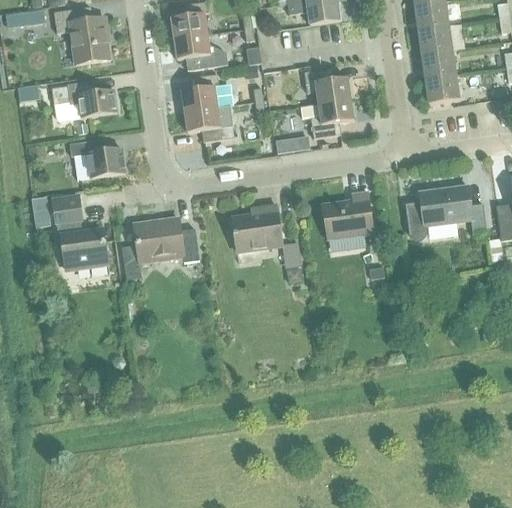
[(30,0),(32,8),(42,6),(41,0),(30,0)]
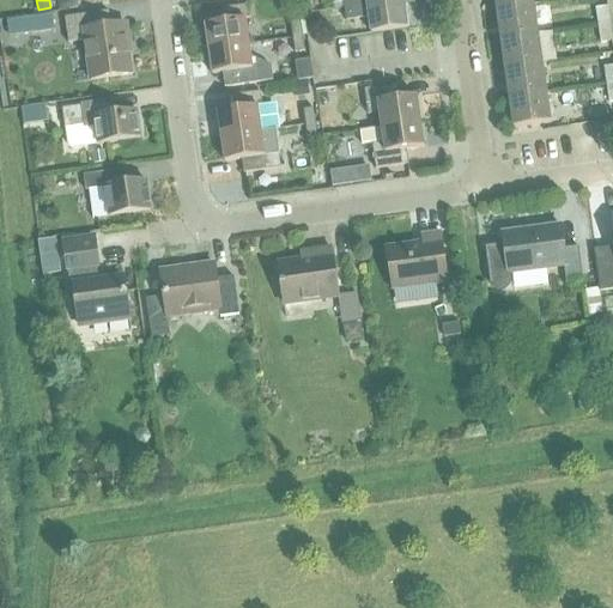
[(406,24),(402,0),(369,0),(344,4),(346,17),(369,13),(371,29),(406,24)]
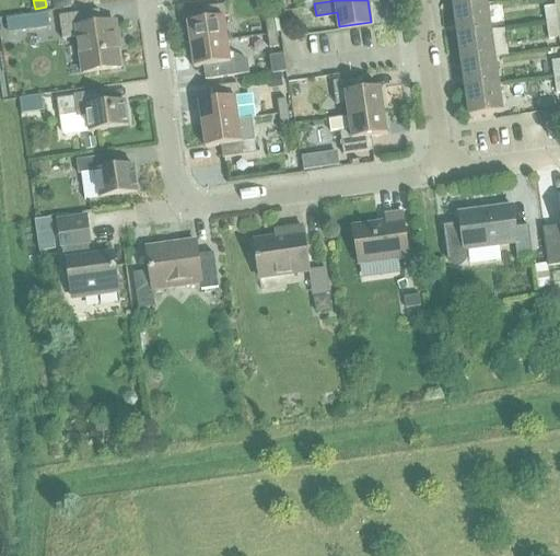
[(487,0),(453,6),(457,32),(490,27),(487,0)]
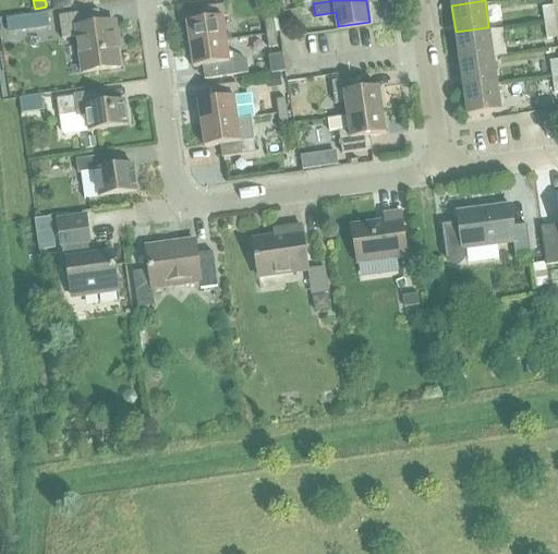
[(493,0),(495,14),(505,13),(504,0),(493,0)]
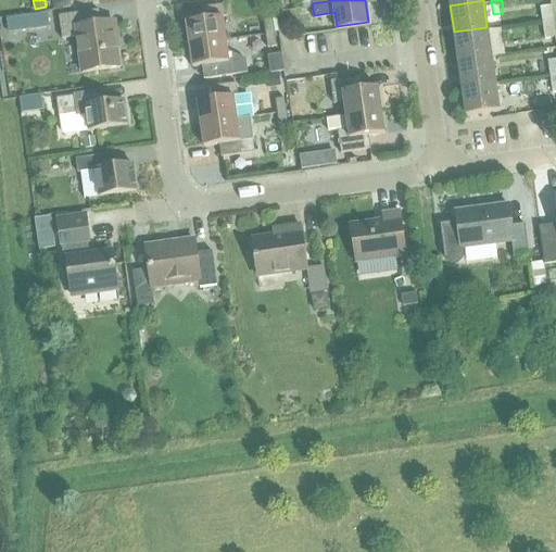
[(189,41),(225,36),(222,14),(226,13),(225,1),(199,4),(201,16),(186,19),(189,41)]
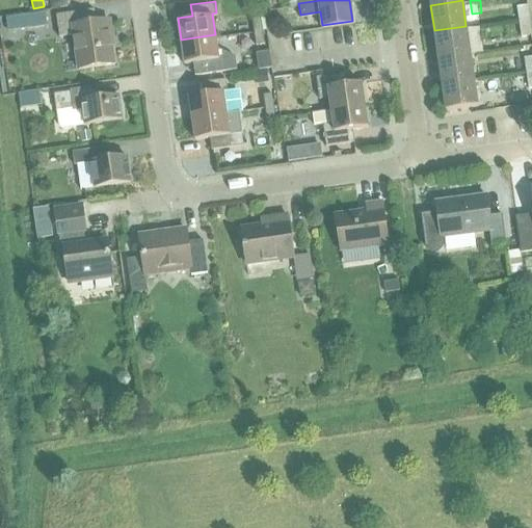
[(519,19),(529,17),(527,2),(516,3),(519,19)]
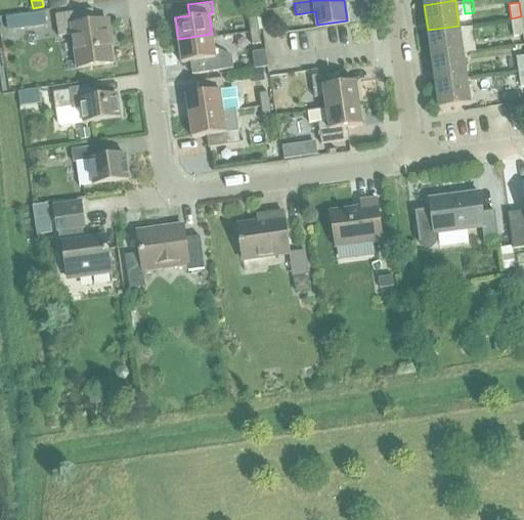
[(77,66),(112,60),(105,17),(94,19),(92,6),(54,11),(58,34),(72,32),(77,66)]
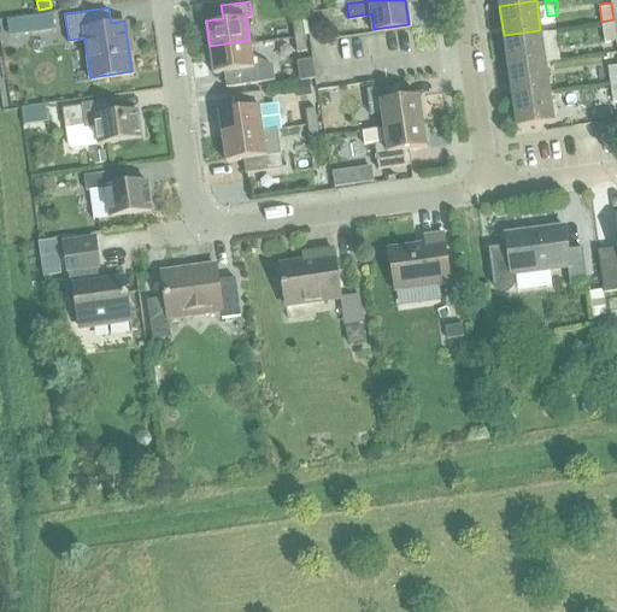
[(52,11),(29,15),(31,30),(54,27),(52,11)]
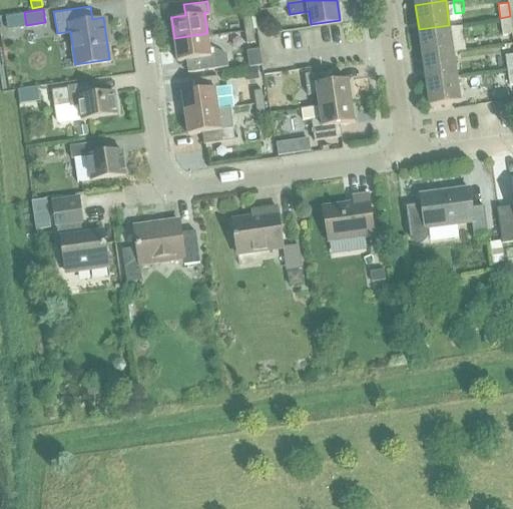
[(244,27),(252,26),(250,13),(242,14),(244,27)]
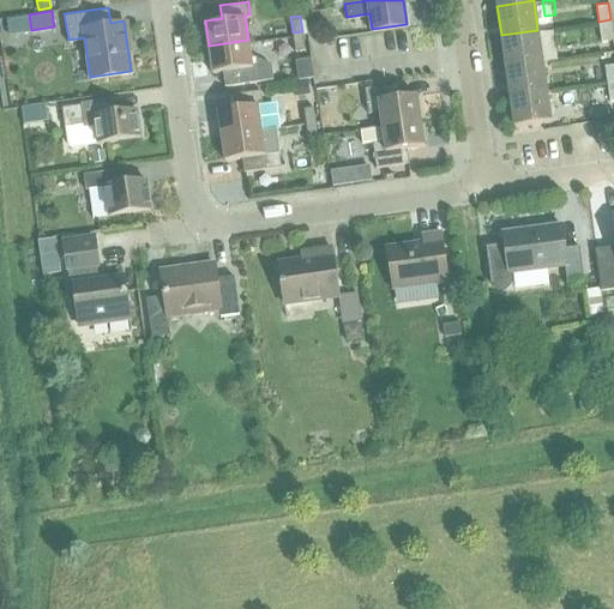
[(611,19),(599,22),(601,38),(613,37),(611,19)]
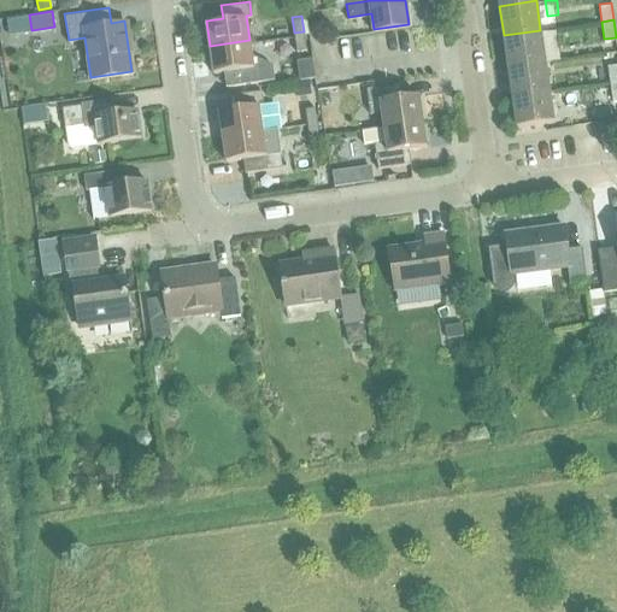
[(562,22),(550,23),(551,46),(563,46),(562,22)]
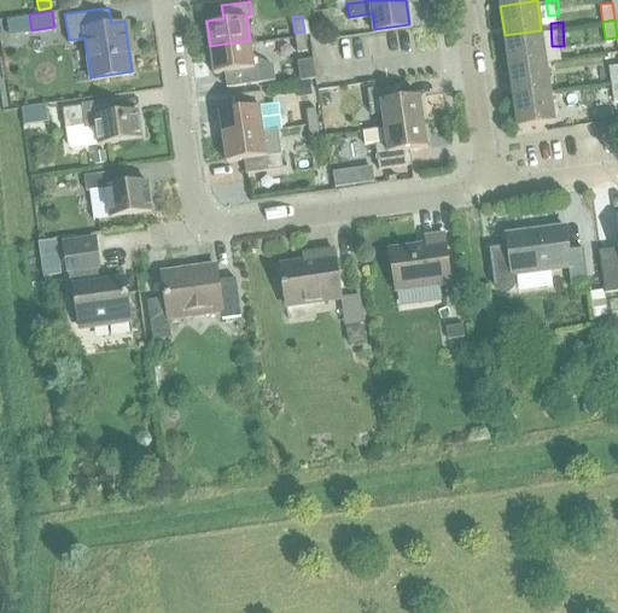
[(541,30),(505,35),(508,65),(546,59),(541,30)]
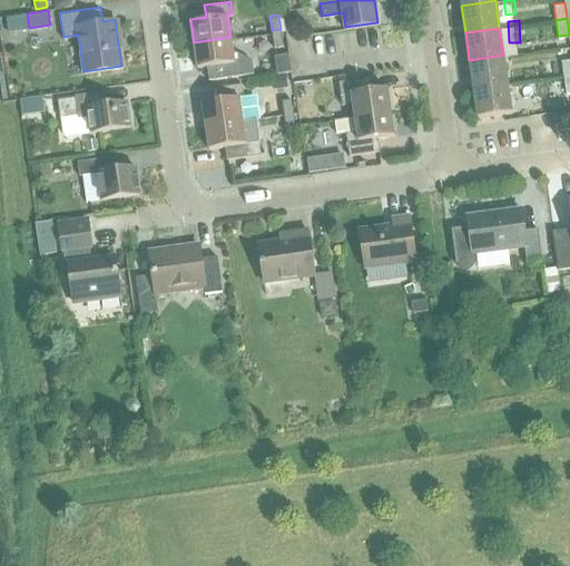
[(281,29),(272,30),(273,45),(283,42),(281,29)]
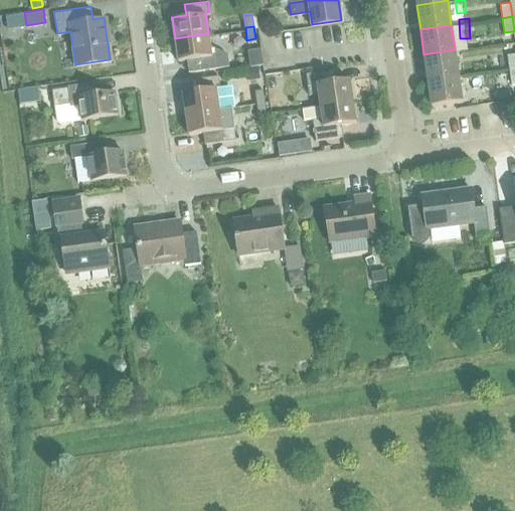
[(227,52),(210,43),(208,33),(175,38),(178,59),(186,58),(188,70),(229,64),(227,52)]
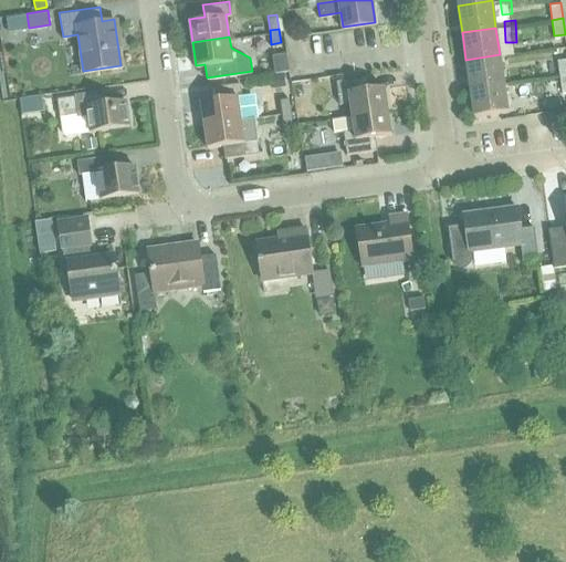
[(503,82),(500,54),(465,60),(470,86),(503,82)]
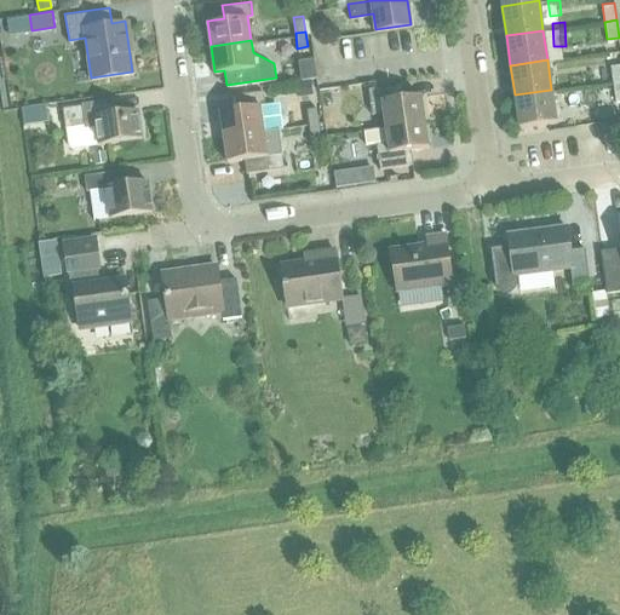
[(385,125),(425,120),(422,93),(403,96),(401,81),(368,86),(372,113),(384,110),(385,125)]
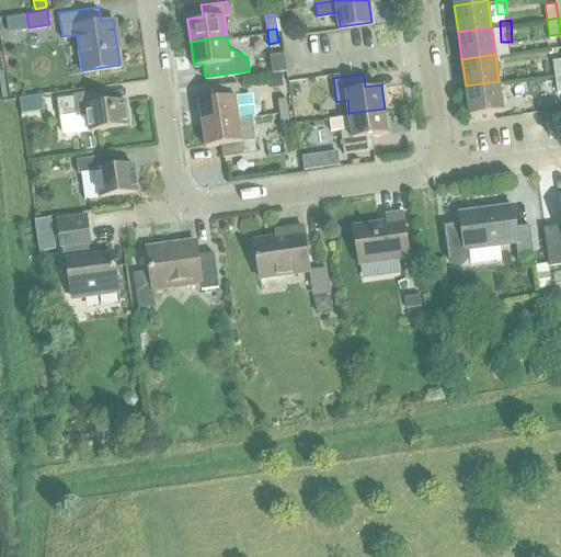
[(215,97),(199,99),(203,122),(239,116),(252,114),(249,92),(240,93),(239,80),(213,83),(215,97)]
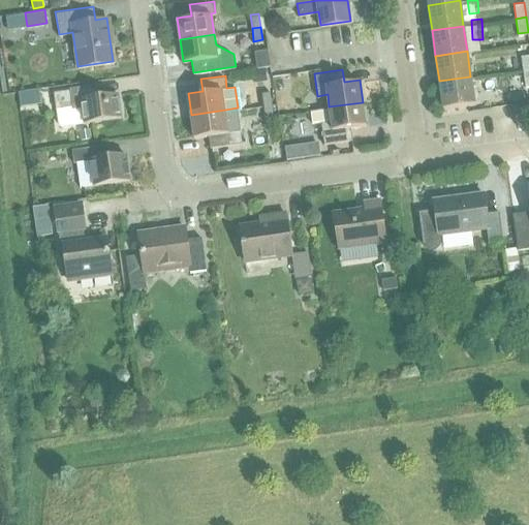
[(470,76),(439,81),(442,107),(474,102),(470,76)]
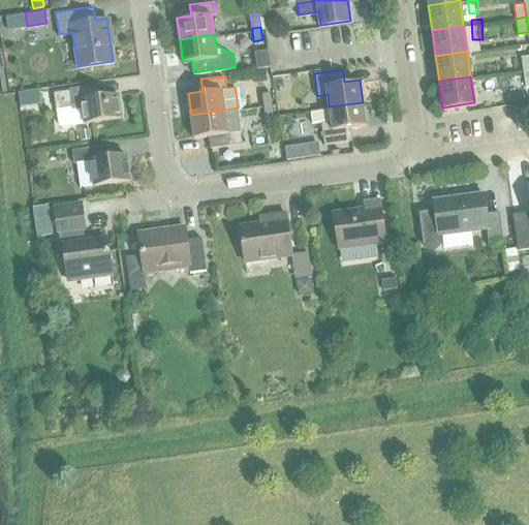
[(41,80),(21,83),(24,99),(44,96),(41,80)]
